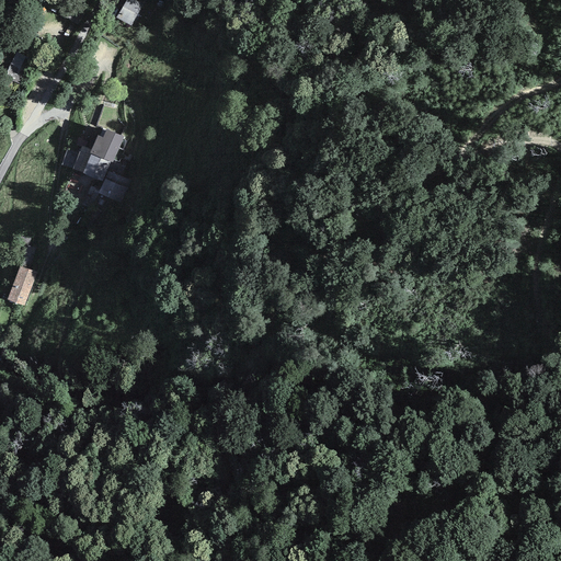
[(86,12),(67,0),(59,13),(78,24),(86,12)]
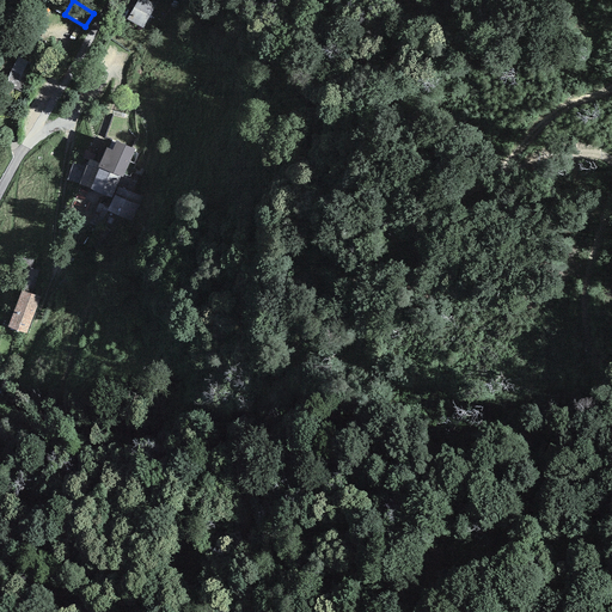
[(155,6),(145,0),(138,0),(128,19),(144,28),(155,6)]
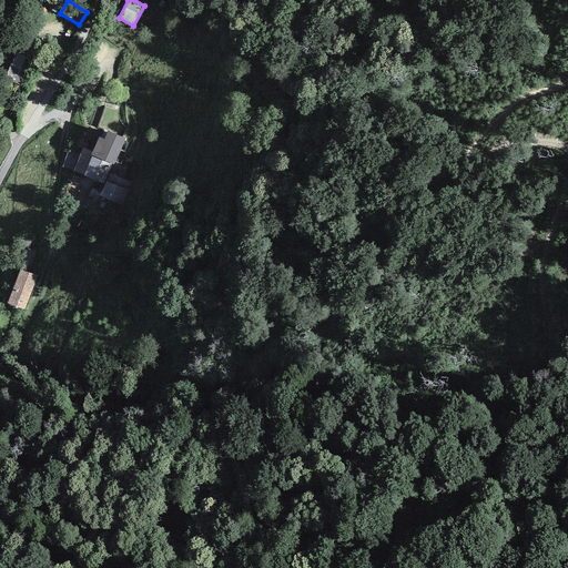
[(104,140),(99,138),(91,155),(83,174),(83,176),(105,185),(110,173),(124,138),(108,131),(104,140)]
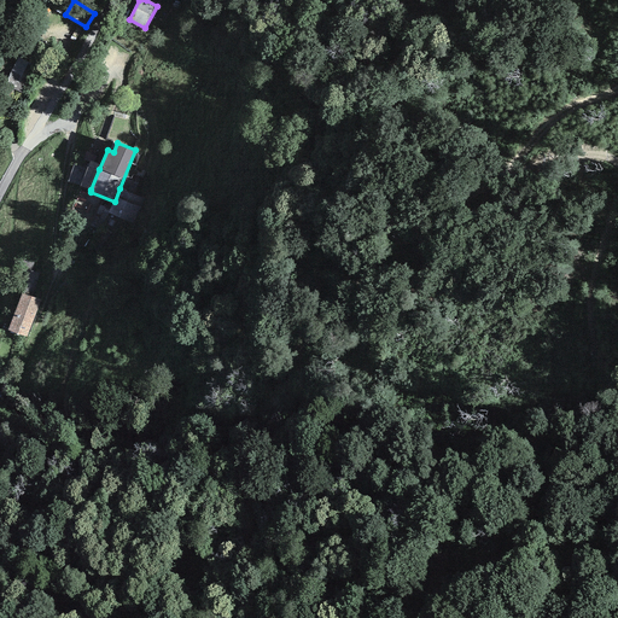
[(99,169),(76,159),(68,180),(91,190),(99,169)]
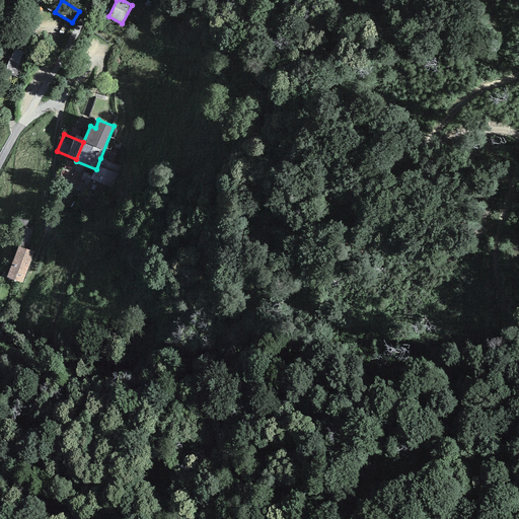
[(121,166),(100,158),(96,169),(91,179),(112,188),(121,166)]
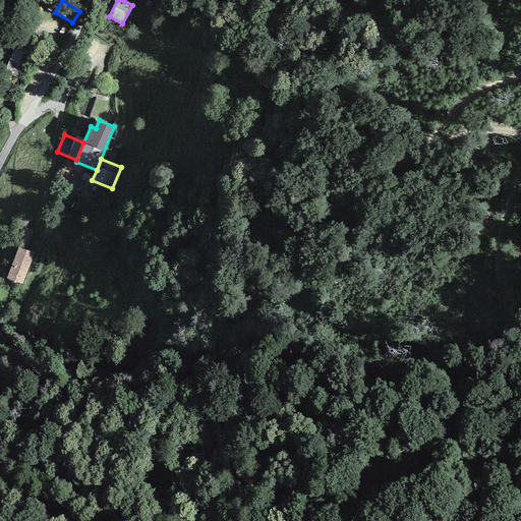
[(94,198),(85,194),(78,211),(87,215),(94,198)]
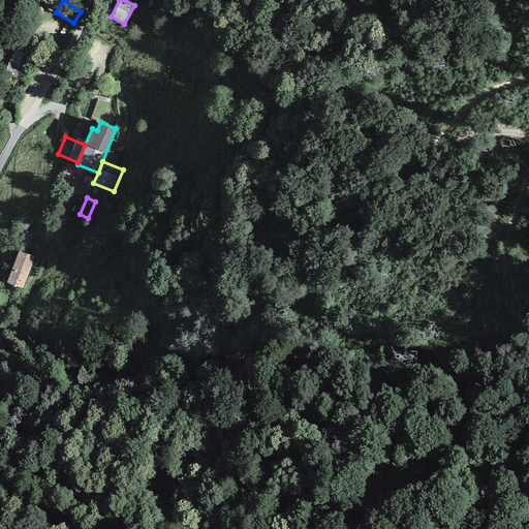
[(37,234),(29,230),(21,252),(29,255),(37,234)]
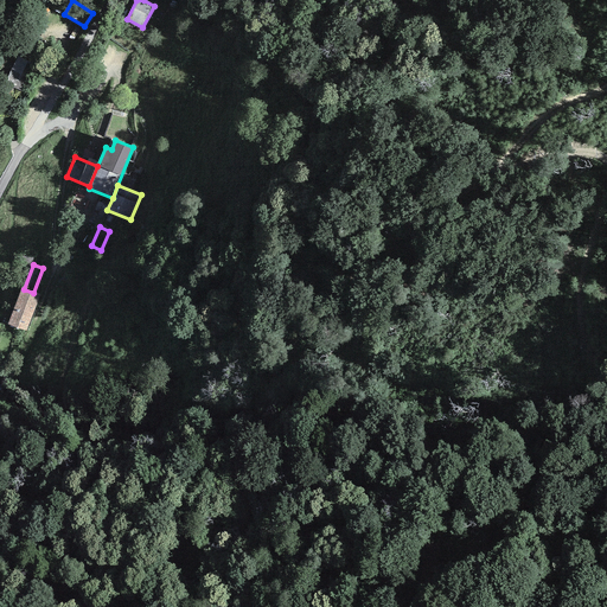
[(24,289),(21,288),(7,325),(26,332),(40,295),(33,293),(24,289)]
